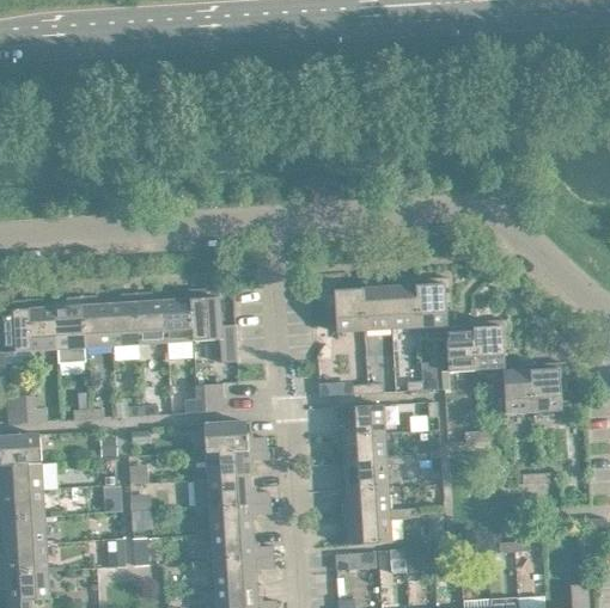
[(450,276),(416,278),(419,326),(447,325),(446,306),(452,305),(450,276)]
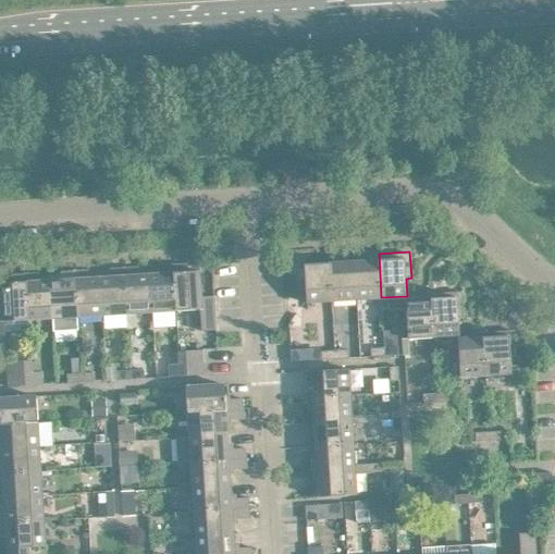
[(373,259),(354,260),(356,298),(381,297),(379,254),(373,254),(373,259)]
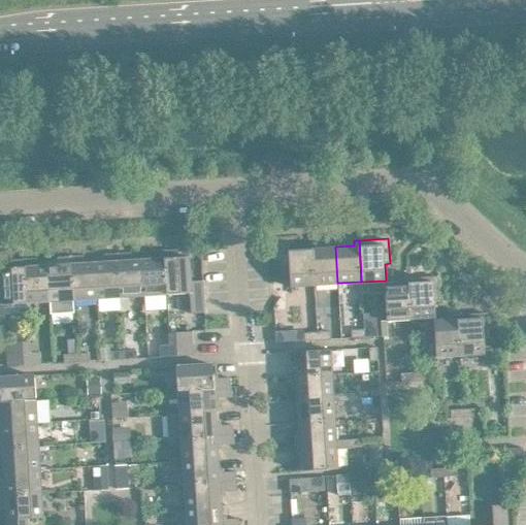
[(315,285),(311,243),(307,243),(307,249),(288,250),(290,286),(315,285)]
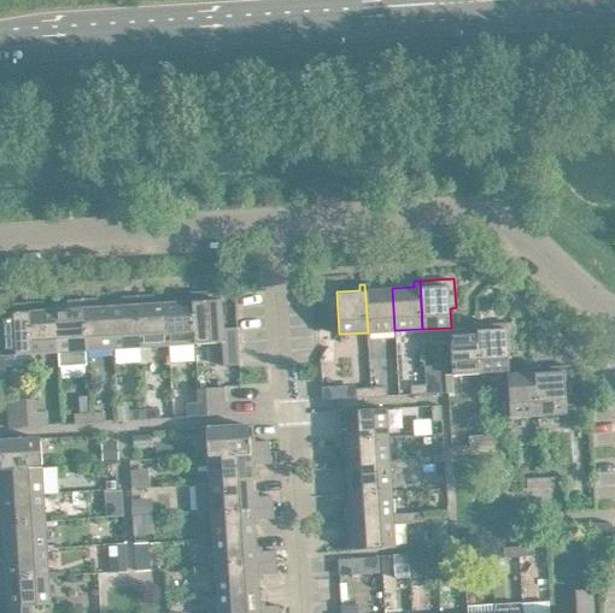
[(370,284),(364,284),(368,332),(394,330),(392,288),(370,289),(370,284)]
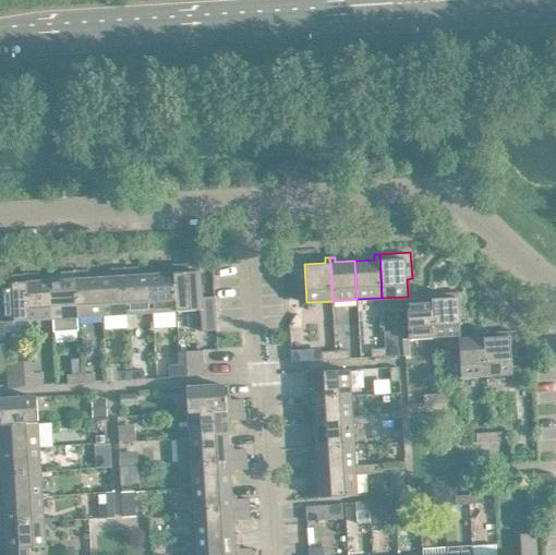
[(200,265),(173,267),(177,310),(200,309),(202,330),(216,329),(214,296),(202,297),(200,265)]
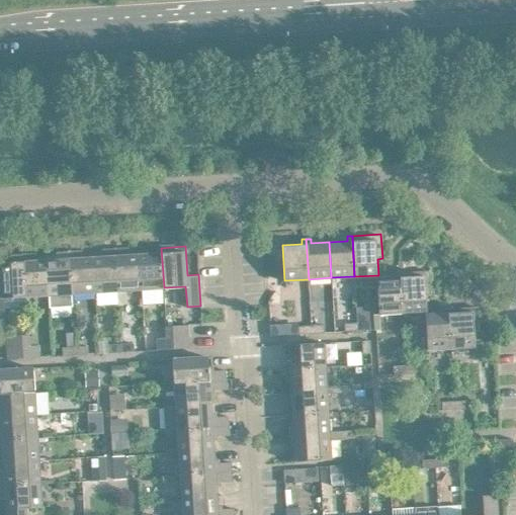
[(161,248),(139,249),(141,289),(164,287),(161,248)]
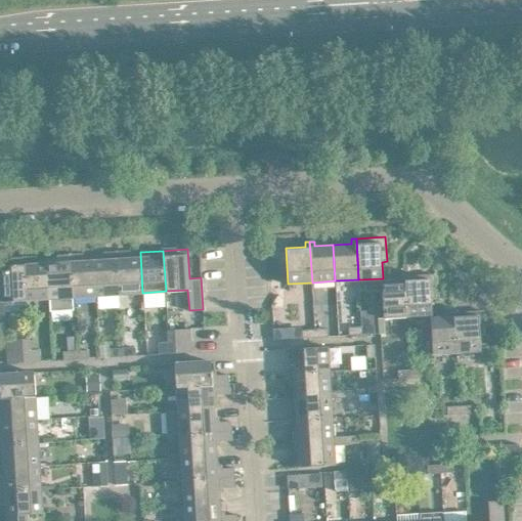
[(140,252),(117,254),(119,294),(142,293),(140,252)]
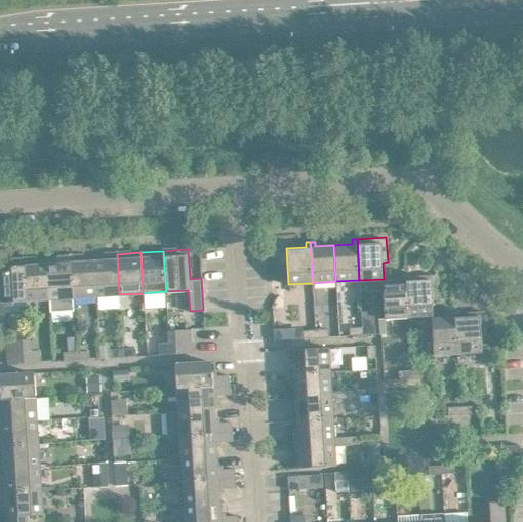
[(117,254),(93,255),(95,296),(119,294),(117,254)]
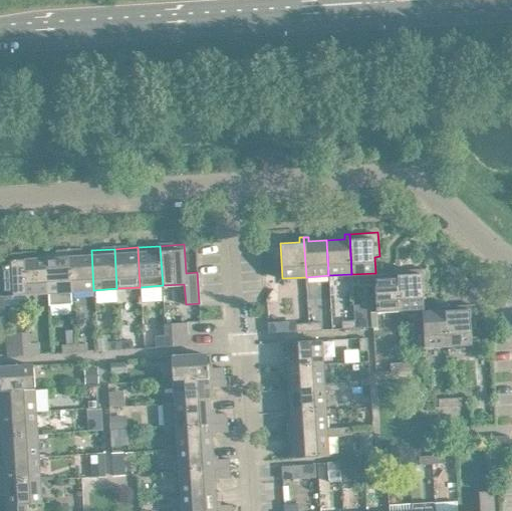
[(91,250),(68,251),(71,291),(93,290),(91,250)]
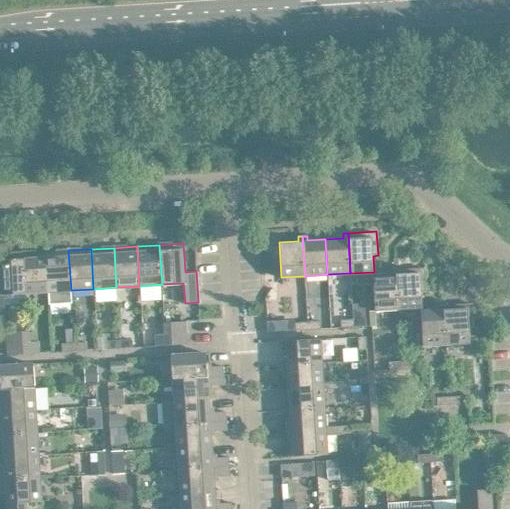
[(45,252),(48,291),(49,303),(71,302),(71,290),(68,250),(45,252)]
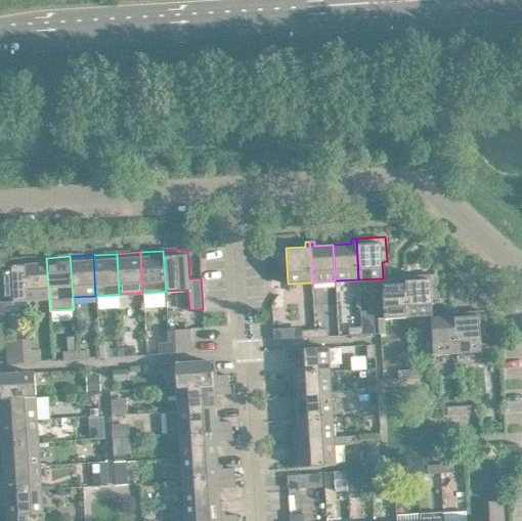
[(46,258),(24,259),(26,300),(49,298),(46,258)]
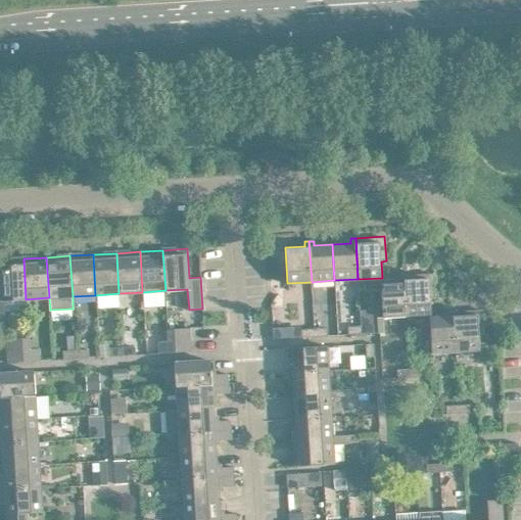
[(26,299),(24,258),(0,261),(0,275),(1,289),(0,289),(0,321),(5,321),(3,300),(26,299)]
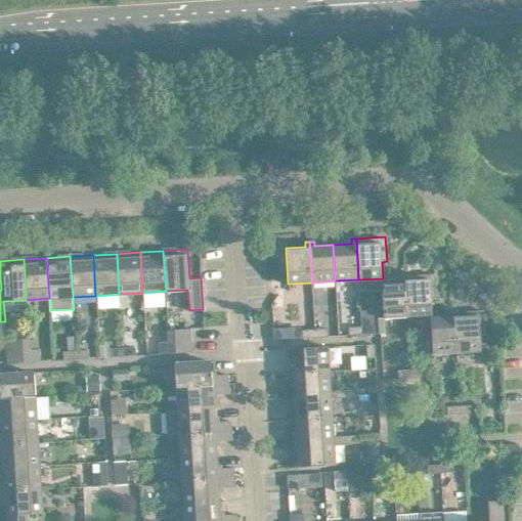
[(434,273),(405,275),(407,315),(432,314),(431,298),(436,298),(434,273)]
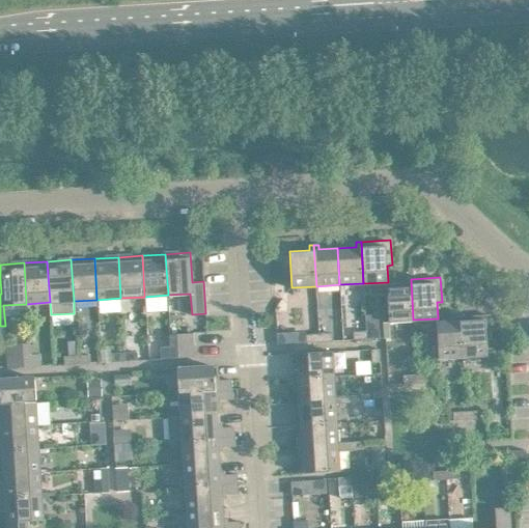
[(413,320),(411,279),(406,279),(406,284),(386,285),(388,322),(413,320)]
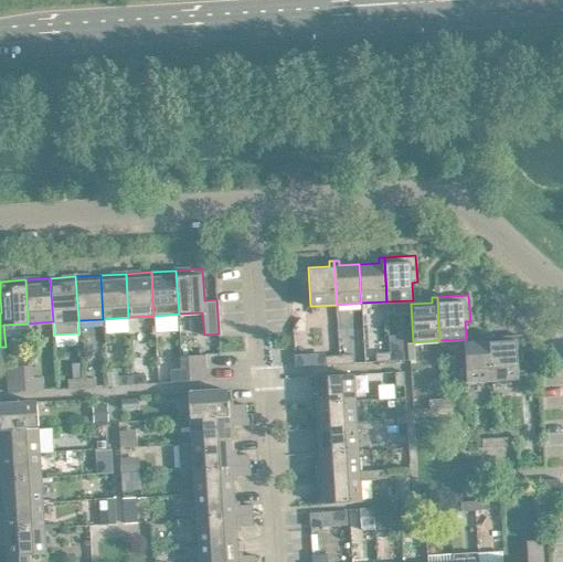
[(305,301),(293,301),(293,318),(306,317),(305,314),(305,301)]
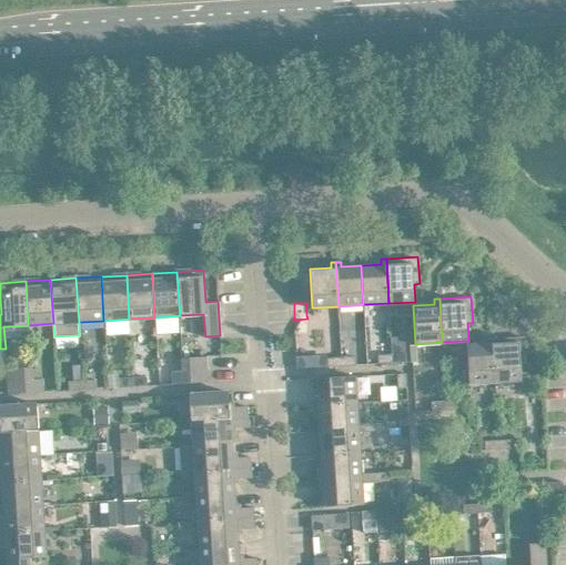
[(524,336),(493,338),(495,382),(522,381),(521,363),(525,362),(524,336)]
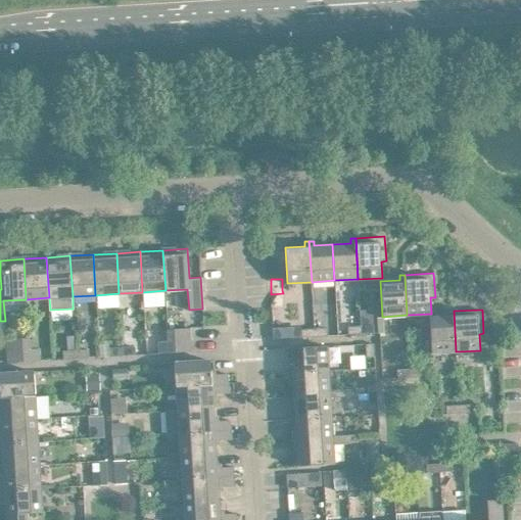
[(456,351),(454,311),(448,311),(448,316),(429,317),(431,352),(456,351)]
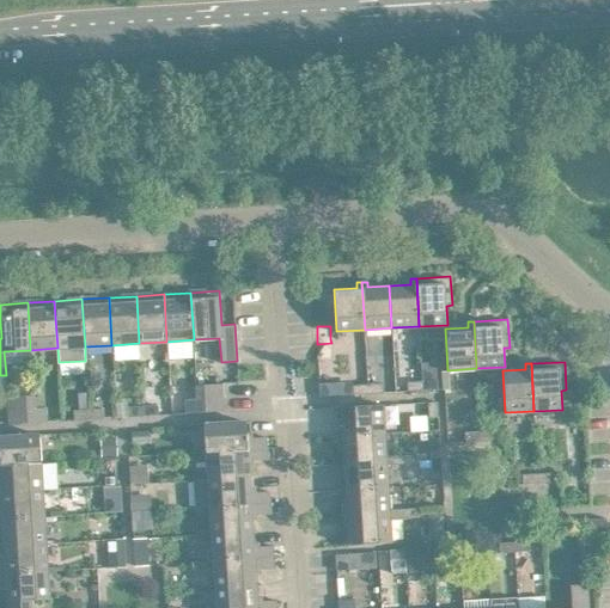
[(438,379),(422,380),(422,390),(438,388),(438,379)]
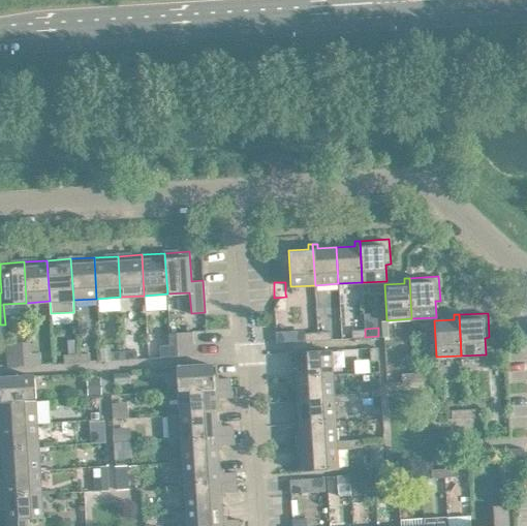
[(365,337),(365,329),(351,330),(352,338),(365,337)]
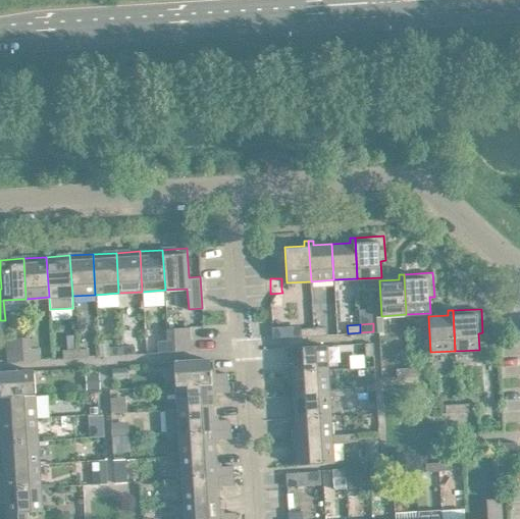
[(167,328),(168,339),(168,340),(190,339),(189,326),(167,328)]
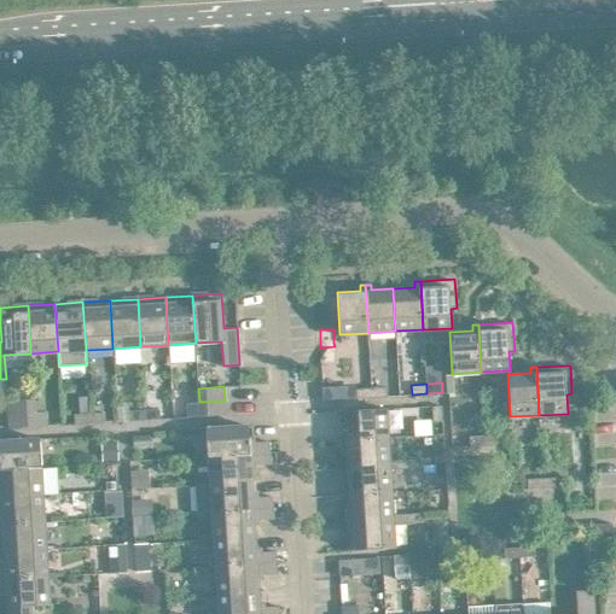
[(387,386),(371,387),(372,397),(388,396),(387,386)]
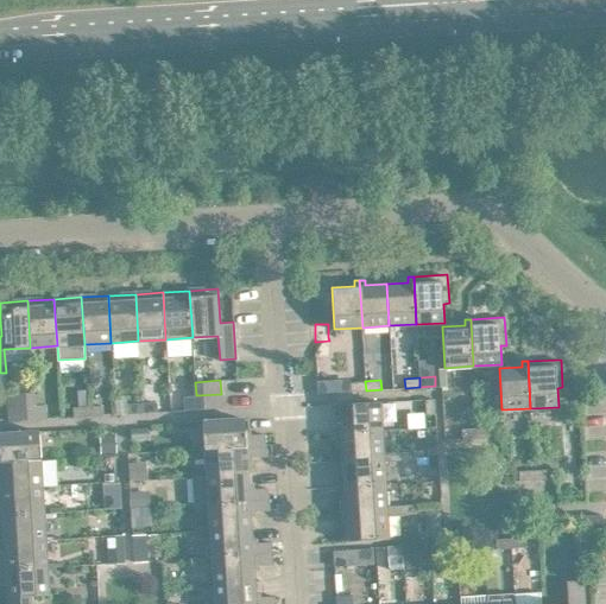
[(366,390),(365,381),(351,382),(351,392),(366,390)]
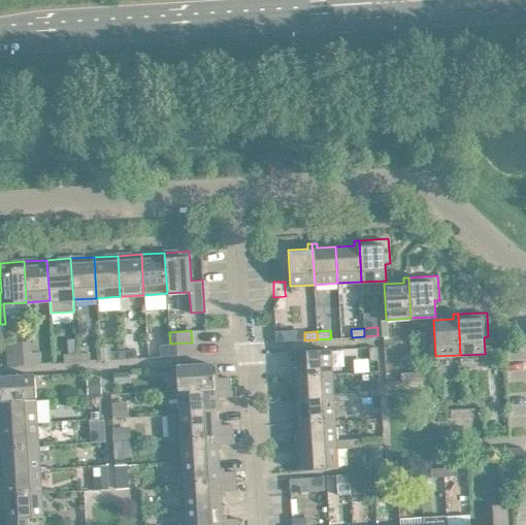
[(6,342),(7,354),(29,353),(29,352),(29,341),(6,342)]
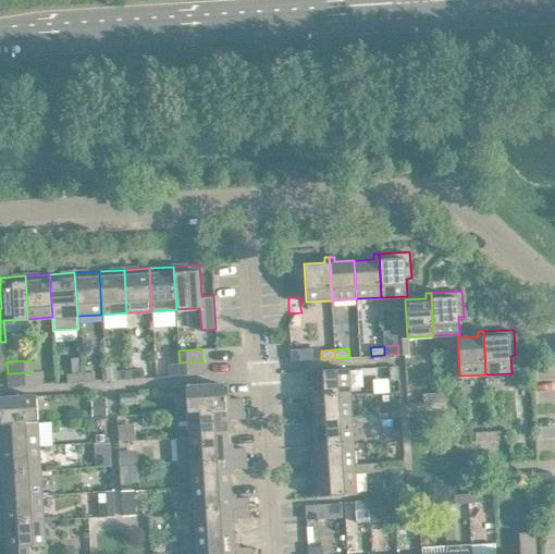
[(180,362),(180,361),(169,362),(170,376),(204,373),(202,361),(180,362)]
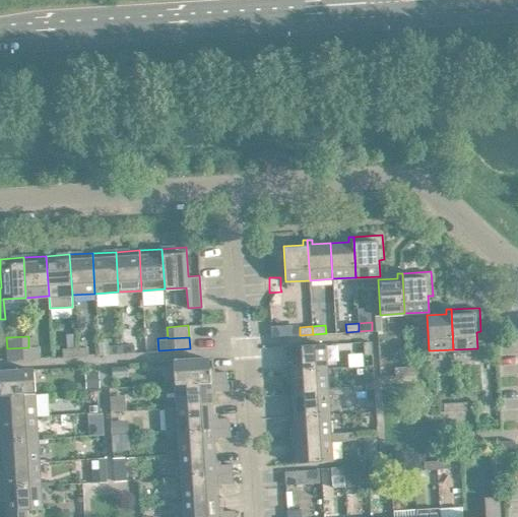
[(364,341),(365,354),(373,353),(372,341),(364,341)]
